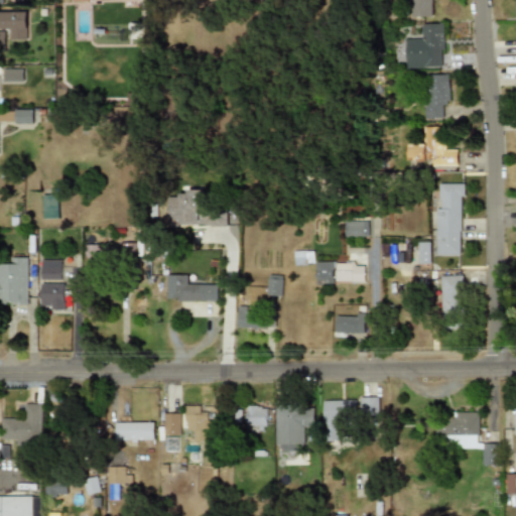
[(432,0),(411,0),(411,17),(432,17),(432,0)]
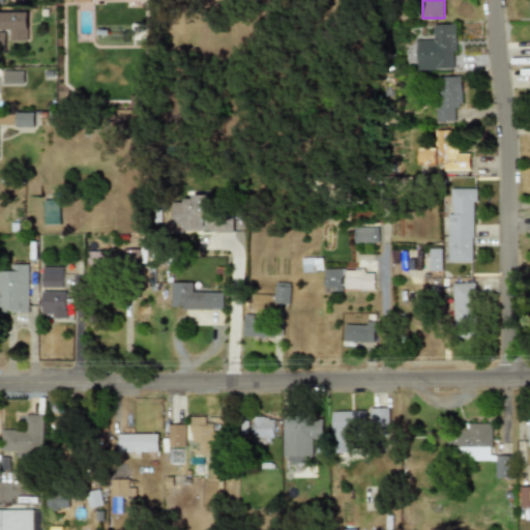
[(28,11),(0,11),(0,47),(4,47),(4,40),(28,40),(28,11)]
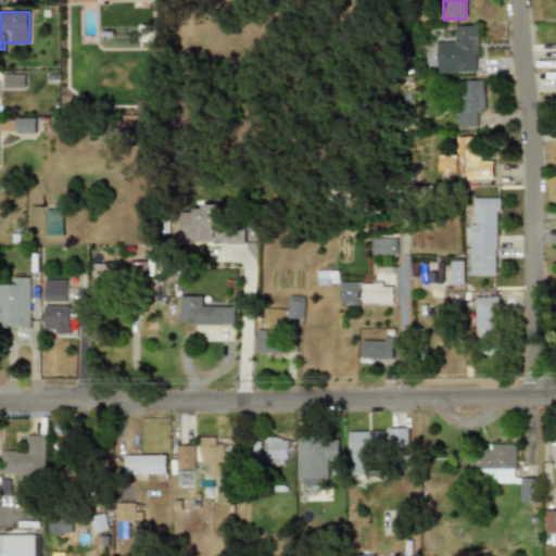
[(437,42),(438,73),(477,72),(476,25),(454,25),(454,42),(437,42)]
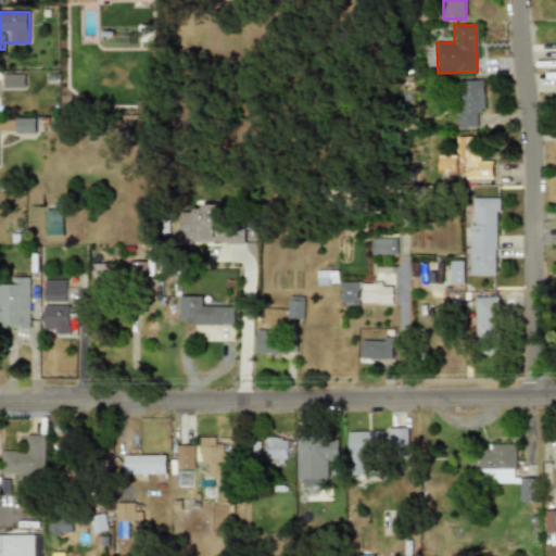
[(24,74),(2,74),(2,88),(24,88),(24,74)]
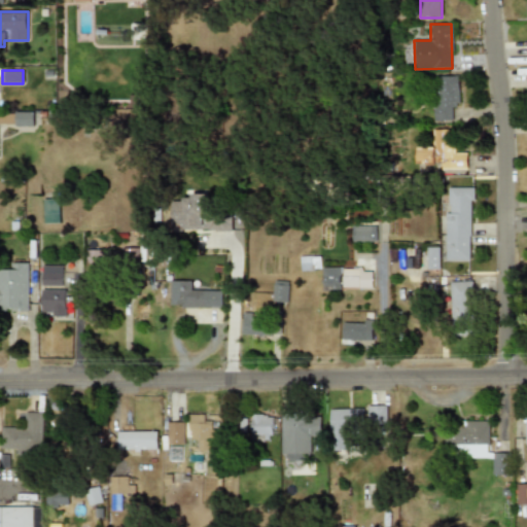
[(434,120),(452,120),(452,110),(460,110),(459,75),(433,76),(434,120)]
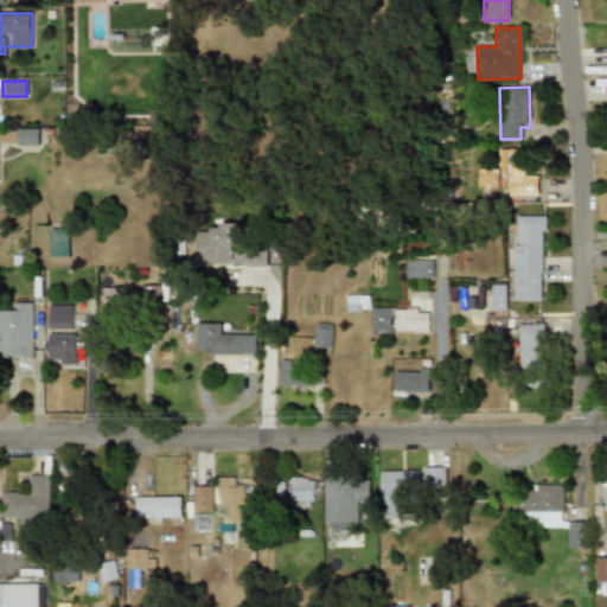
[(0,144),(38,144),(38,128),(0,128),(0,144)]
